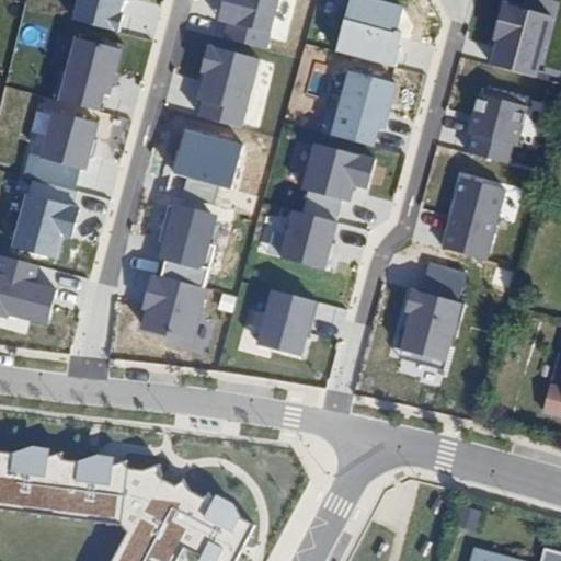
[(73,0),(69,19),(114,32),(123,0),(73,0)]
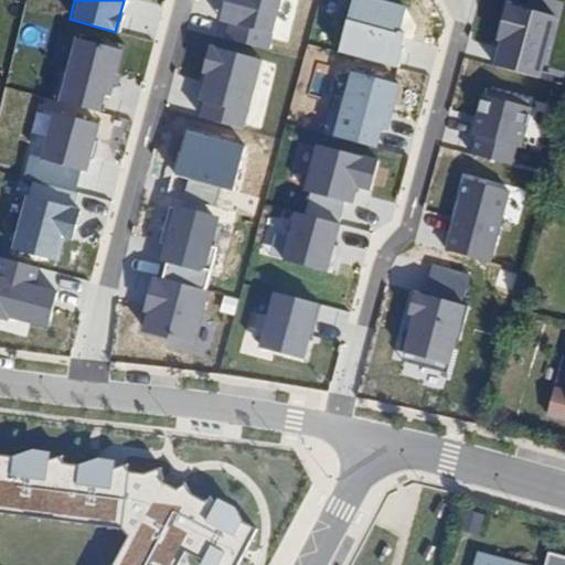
[(283,0),(223,0),(217,21),(234,27),(231,41),(269,51),(283,0)]
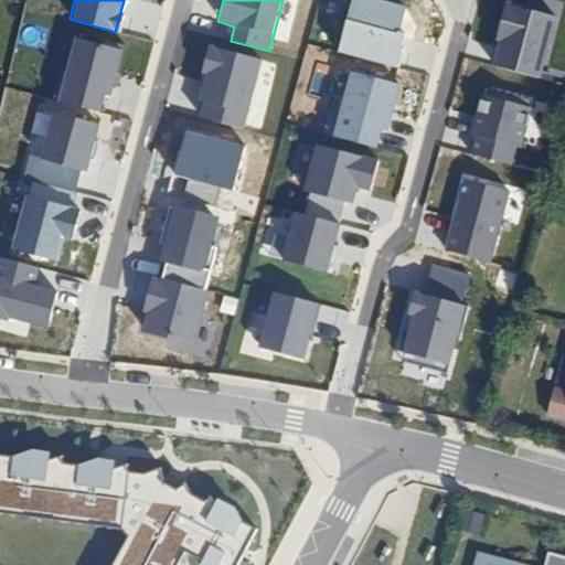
[(406,7),(380,0),(351,0),(337,53),(391,67),(406,7)]
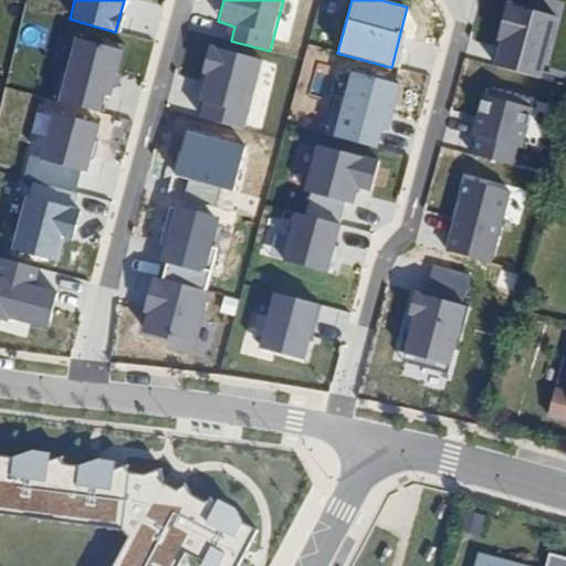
[(542,71),(558,18),(505,1),(490,54),(542,71)]
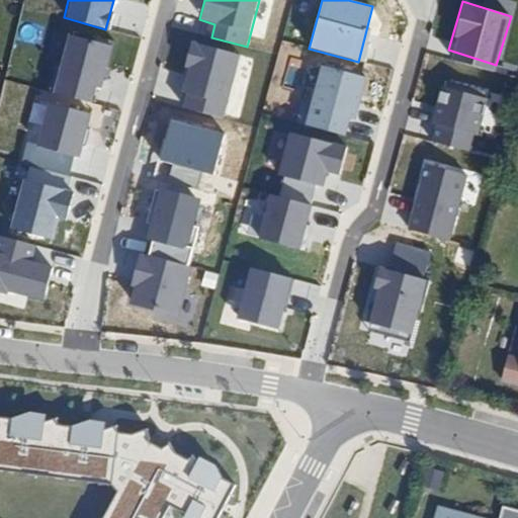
[(109,47),(68,35),(53,92),(94,103),(109,47)]
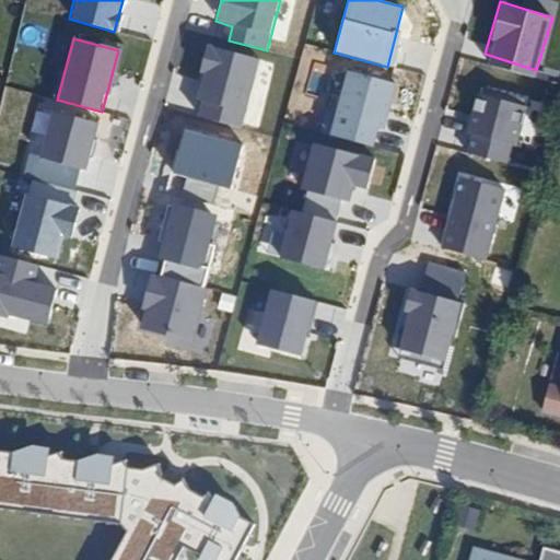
[(260,60),(208,45),(200,72),(209,74),(197,116),(241,128),(260,60)]
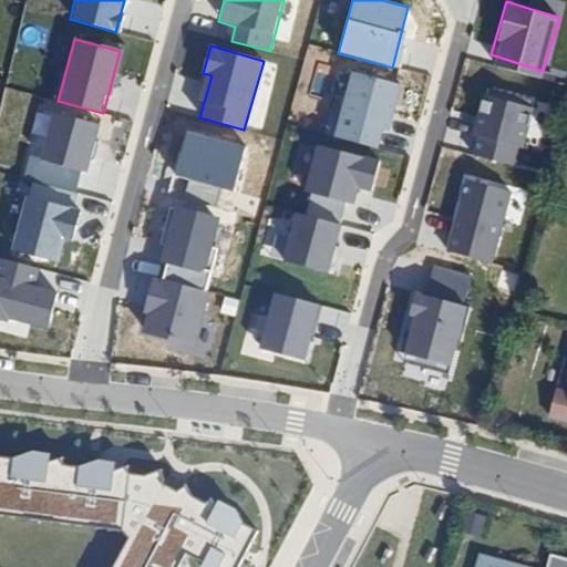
[(403,84),(354,72),(337,138),(378,150),(383,131),(391,133),(403,84)]
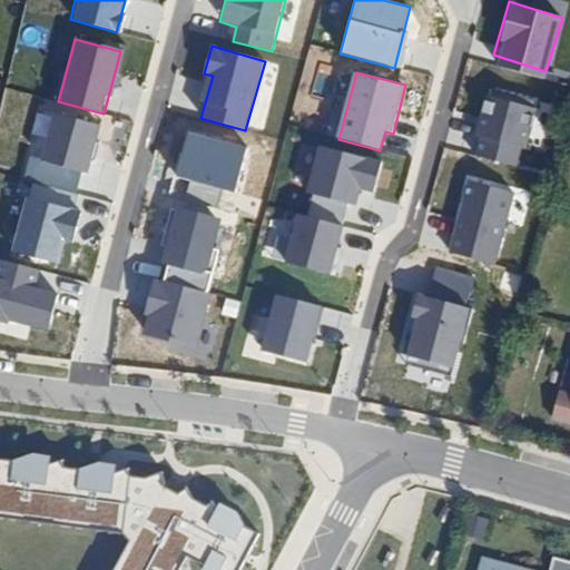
[(534,108),(490,95),(472,155),(517,167),(534,108)]
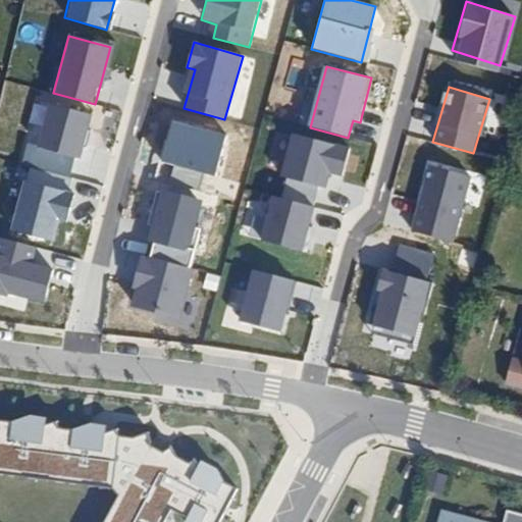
[(92,115),(50,103),(38,145),(80,157),(92,115)]
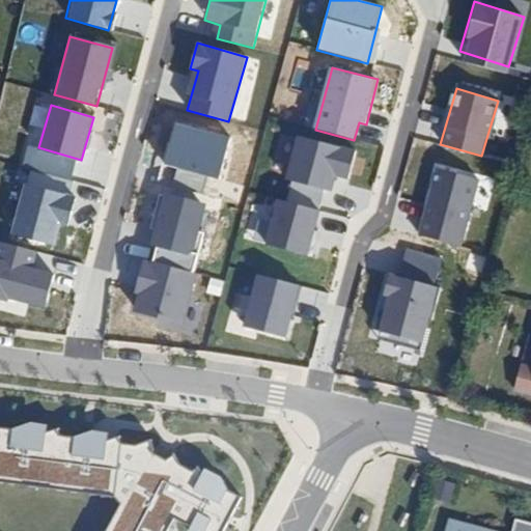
[(229,135),(175,120),(164,163),(218,177),(229,135)]
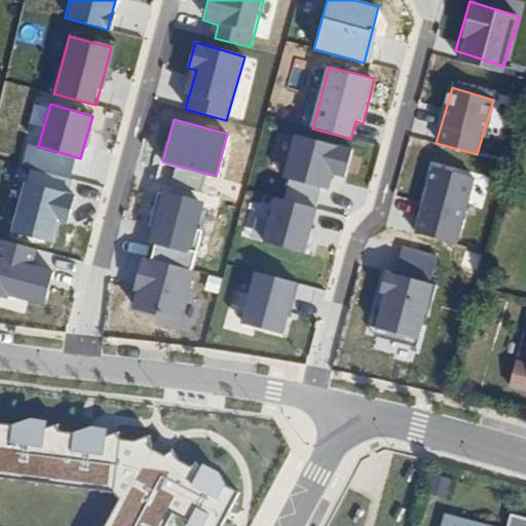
[(351,149),(293,134),(282,177),(330,190),(334,175),(343,178),(351,149)]
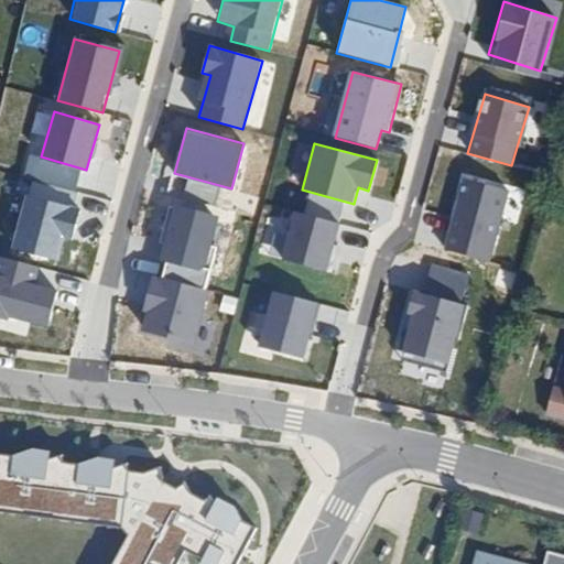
[(491,257),(507,191),(464,180),(447,246),(491,257)]
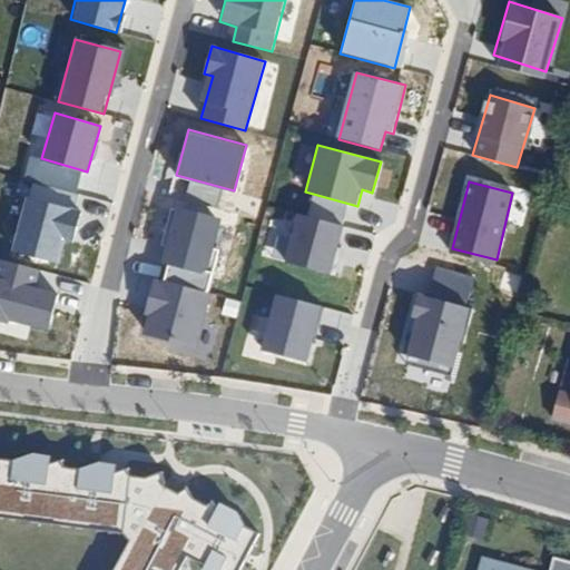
[(82,210),(26,197),(12,251),(59,262),(64,242),(74,244),(82,210)]
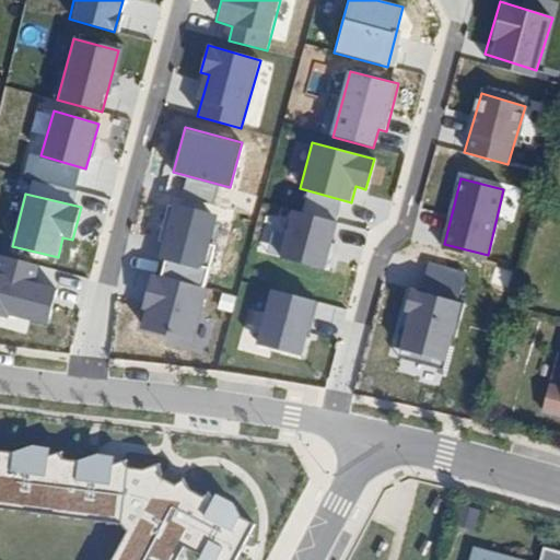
[(217,214),(173,203),(160,256),(203,268),(217,214)]
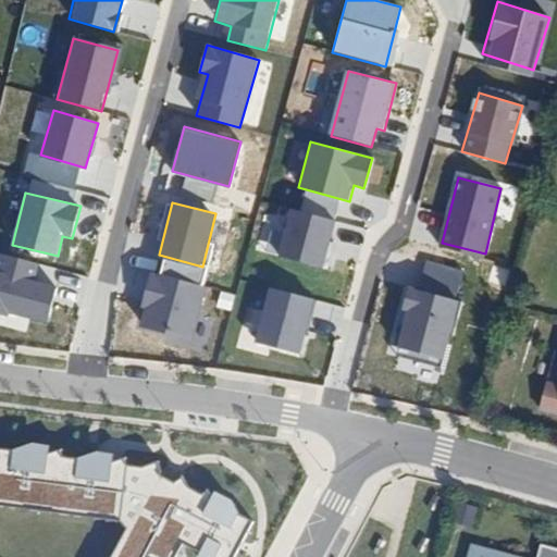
[(338,222),(293,210),(282,257),(326,268),(338,222)]
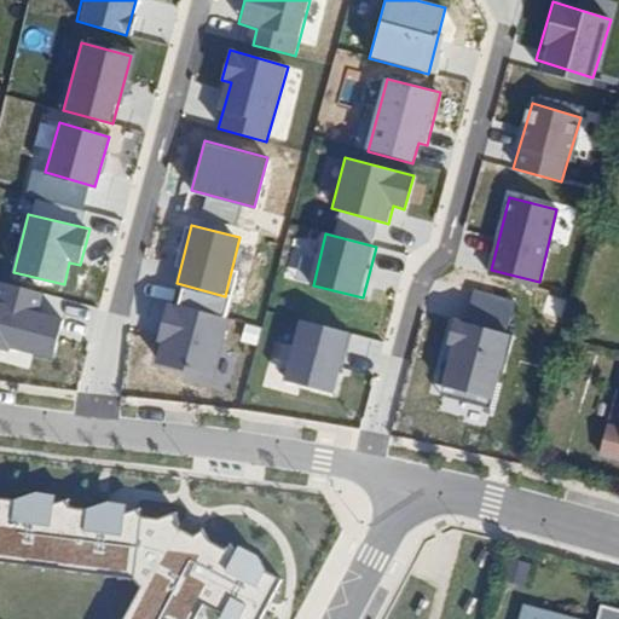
[(42,294),(4,283),(0,294),(0,351),(9,353),(10,347),(53,359),(63,322),(36,314),(42,294)]
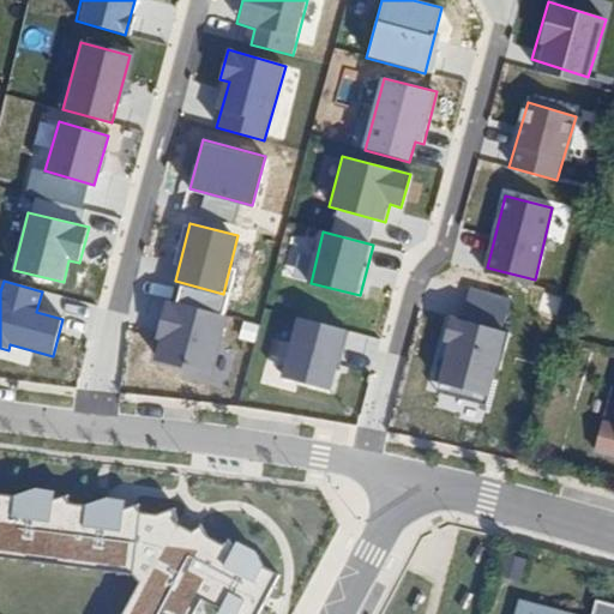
[(214,374),(228,315),(169,302),(156,360),(214,374)]
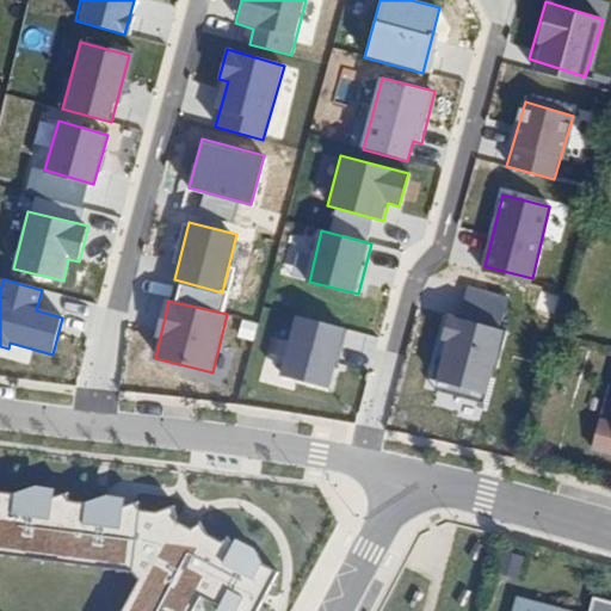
[(346,331),(298,316),(281,377),(327,392),(346,331)]
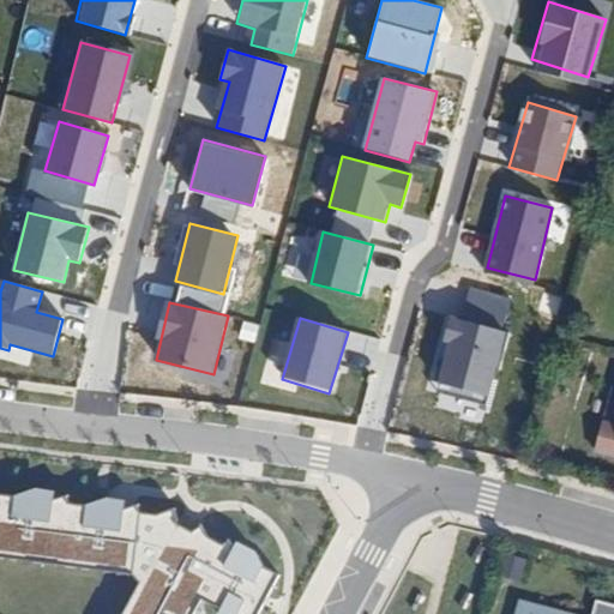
[(505,335),(446,318),(440,341),(450,344),(438,383),(487,397),(505,335)]
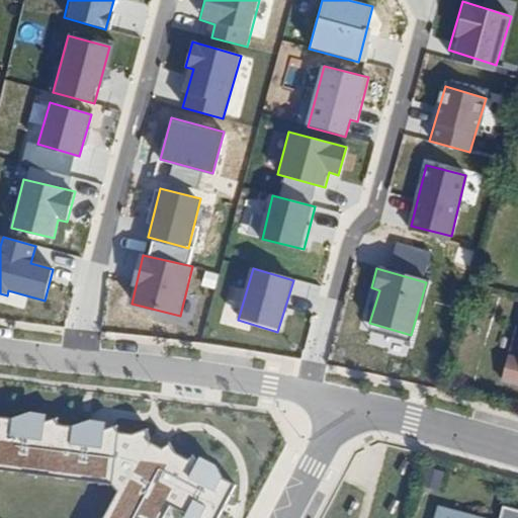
[(517,358),(509,356),(502,379),(517,383),(517,358)]
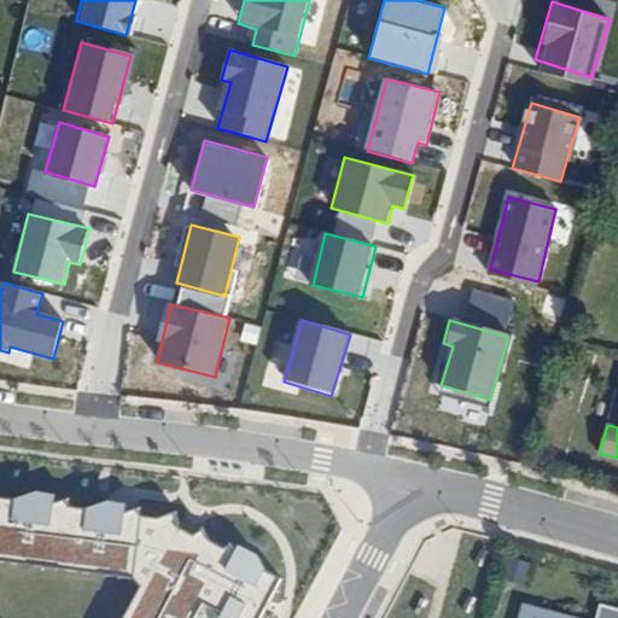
[(169,518),(0,506),(0,565),(133,579),(112,617),(188,617),(198,600),(227,617),(246,617),(275,571),(223,542),(169,518)]
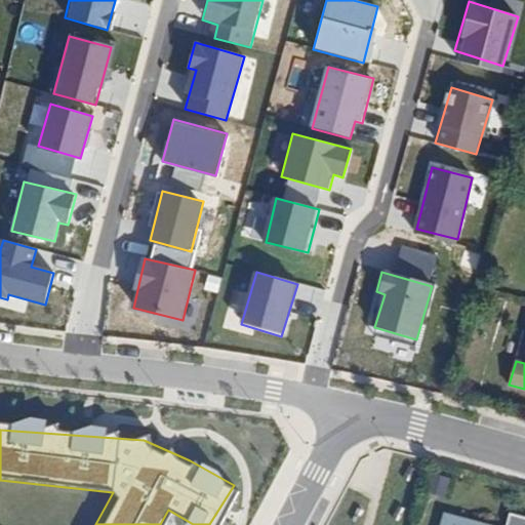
[(524,524),(524,515),(511,512),(507,524),(486,524),(447,515),(443,524),(524,524)]
